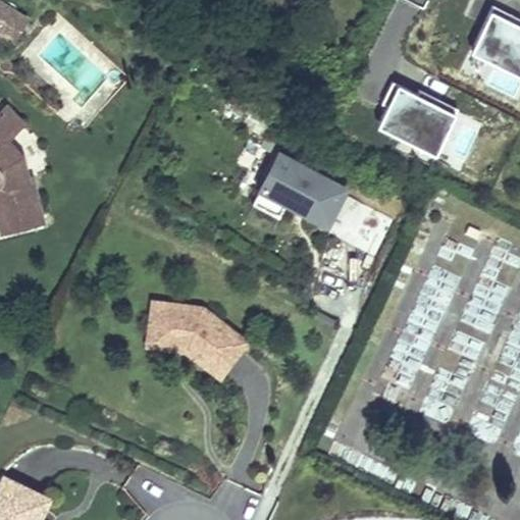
[(31,20),(0,1),(0,39),(14,47),(31,20)]
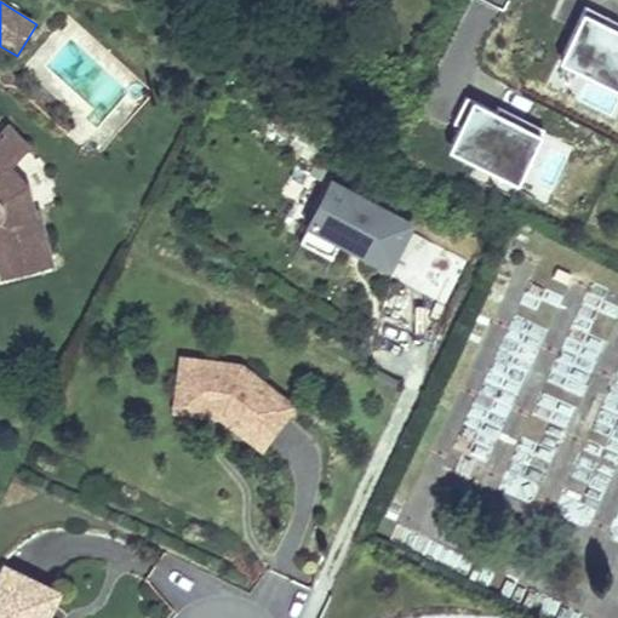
[(617,30),(616,29),(617,28),(617,23),(588,9),(565,55),(617,80),(617,30)]
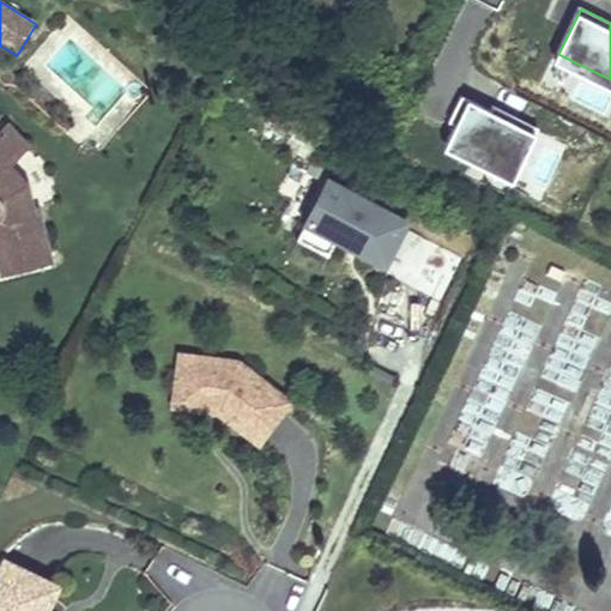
[(610,79),(558,54),(555,61),(610,89),(610,79)]
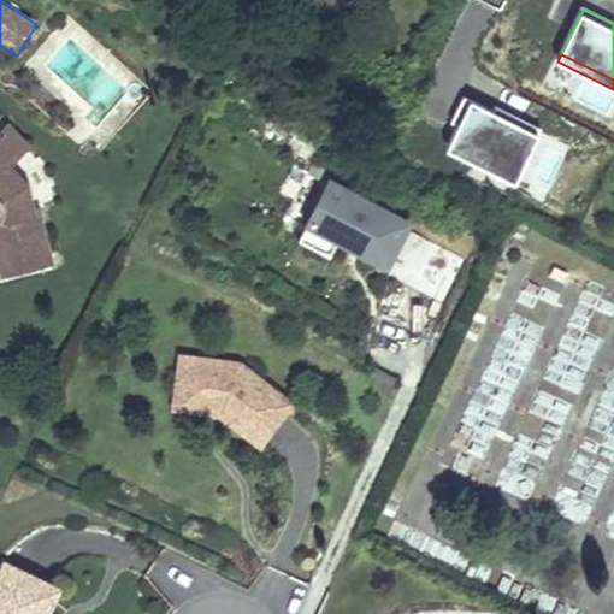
[(519,176),(539,136),(489,111),(465,99),(455,119),(461,122),(452,142),(519,176)]
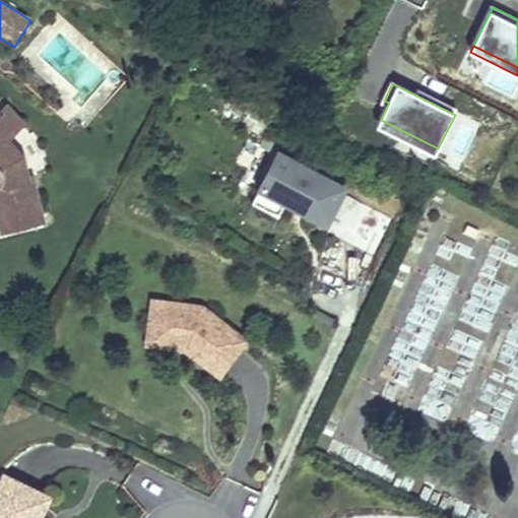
[(412,93),(455,115),(457,111),(415,89),(412,93)]
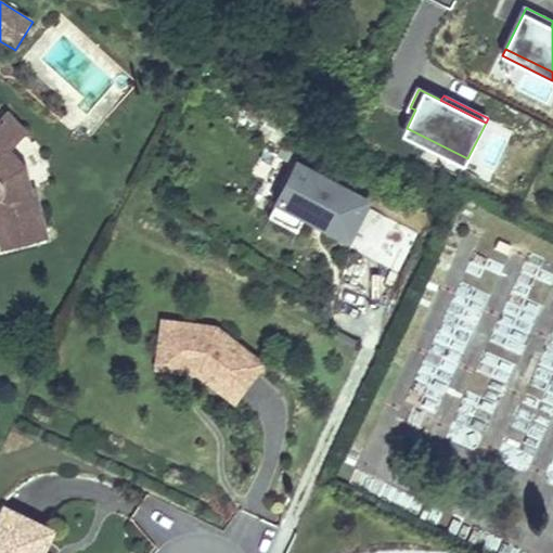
[(10,114),(0,123),(0,132),(13,148),(28,133),(10,114)]
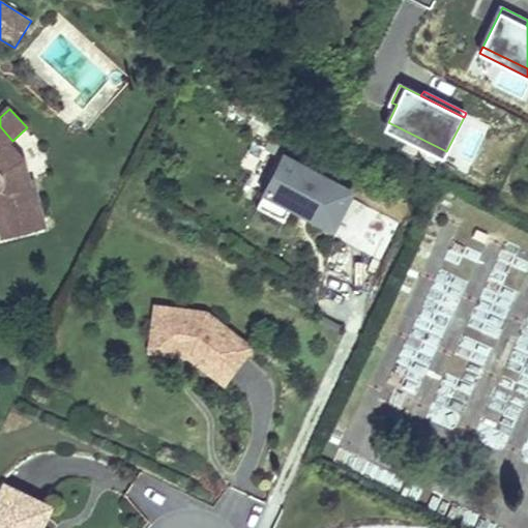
[(388,122),(384,128),(443,158),(446,151),(388,122)]
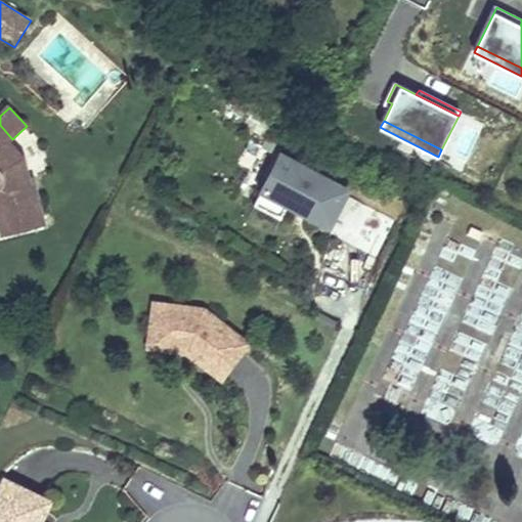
[(0,232),(2,238),(47,226),(36,177),(30,173),(26,158),(11,141),(12,139),(0,125),(0,232)]
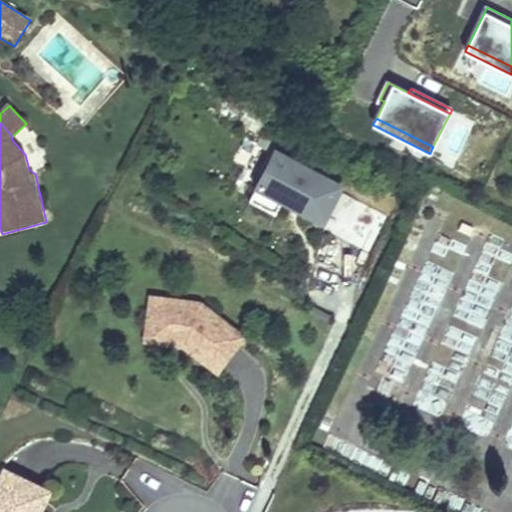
[(343,188),(274,150),(246,200),(273,217),(279,206),(321,228),(343,188)]
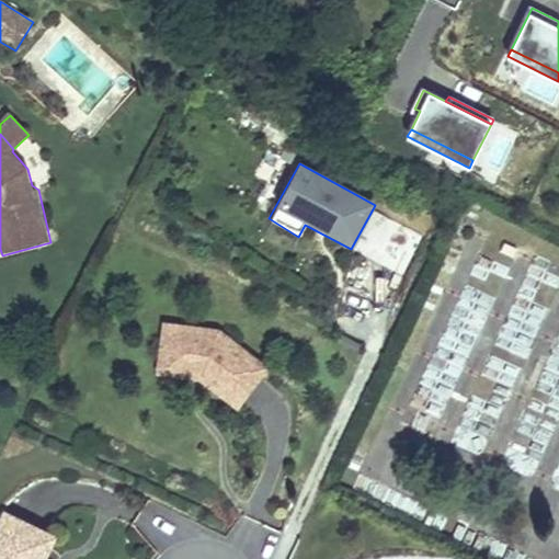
[(217,331),(161,323),(153,376),(197,381),(237,412),(269,371),(217,331)]
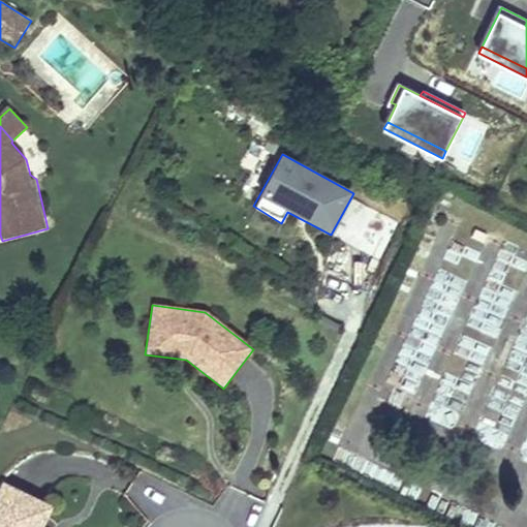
[(4,483),(0,490),(0,526),(37,526),(49,504),(4,483)]
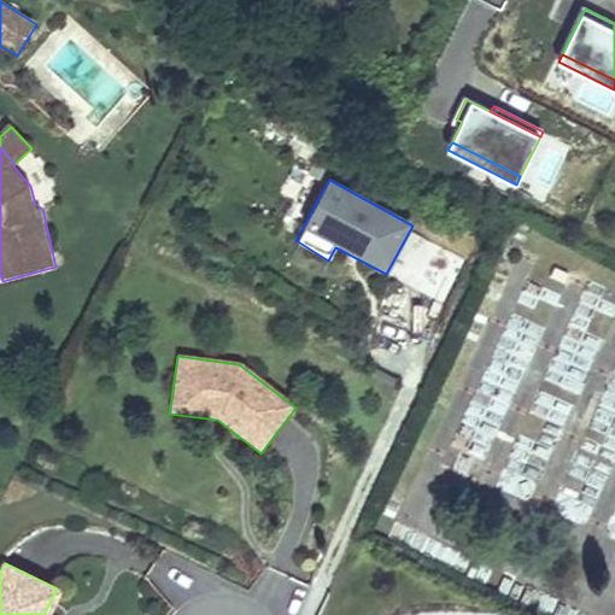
[(50,614),(62,591),(57,589),(44,614),(50,614)]
